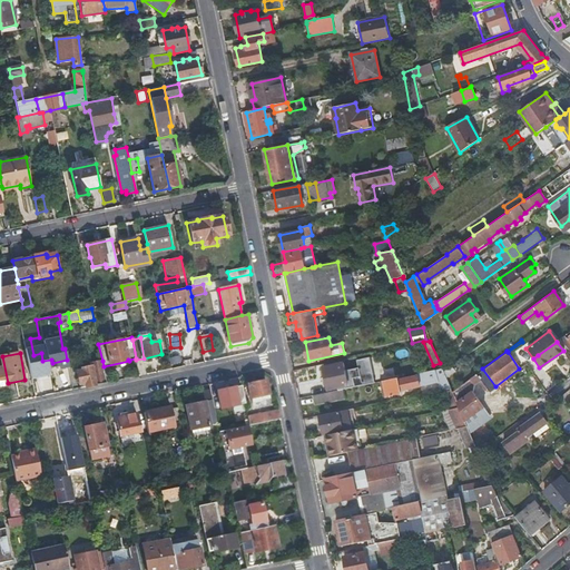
[(345,370),(344,363),(324,366),(328,389),(338,387),(338,389),(344,387),(355,385),(353,377),(361,376),(362,384),(375,381),(370,356),(357,360),(359,366),(345,370)]
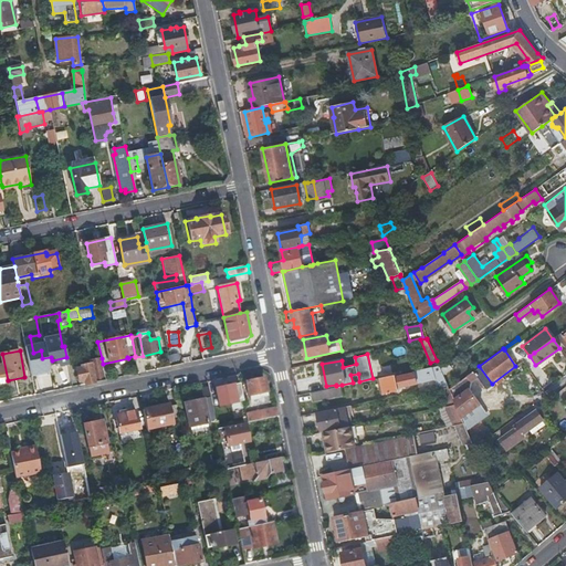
[(103,364),(102,358),(90,359),(91,364),(82,366),(82,364),(77,365),(77,368),(76,368),(79,381),(84,380),(85,385),(106,380),(103,364)]
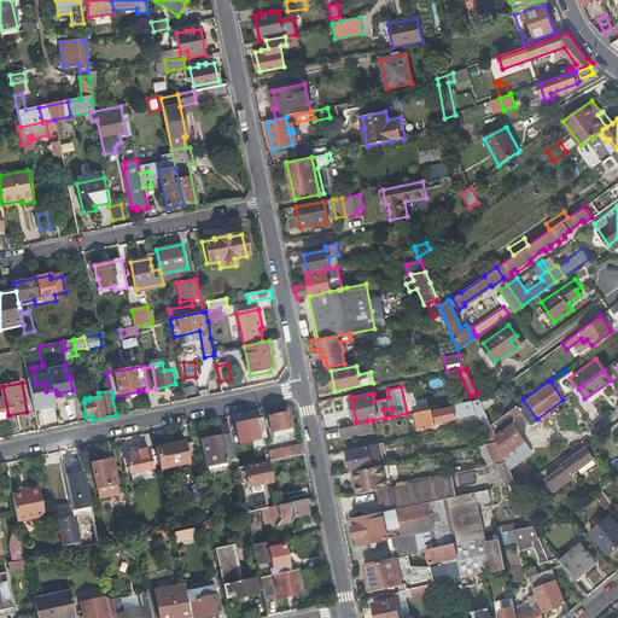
[(489,395),(481,401),(481,402),(484,406),(493,401),(489,395)]
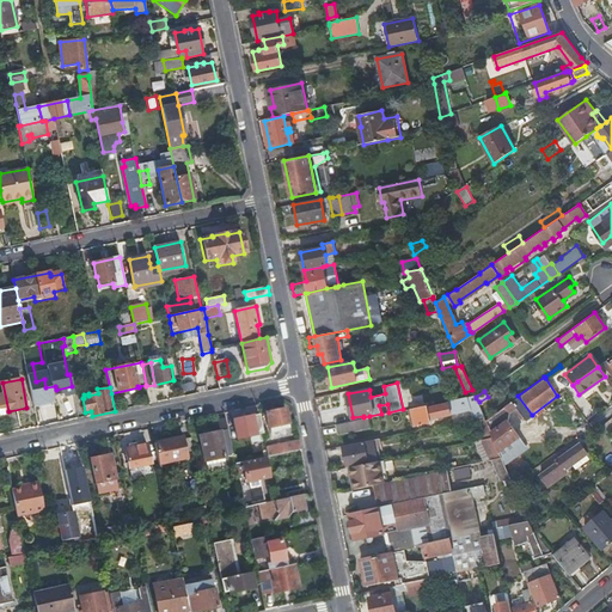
[(466,396),(472,418),(483,416),(476,398),(476,397),(475,395),(466,396)]
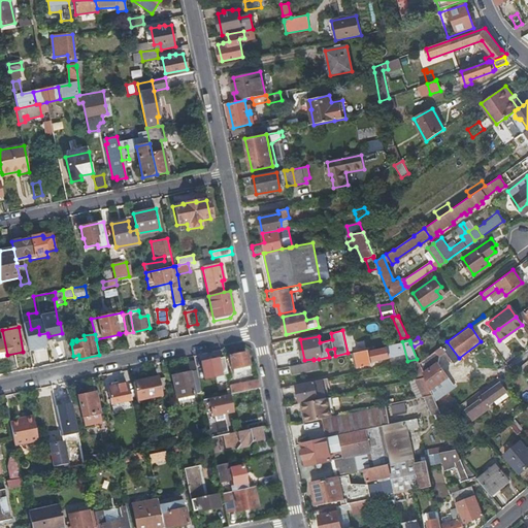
[(447,341),(419,361),(425,377),(433,395),(433,396),(439,392),(440,394),(448,389),(447,387),(452,383),(437,363),(439,356),(444,353),(452,363),(459,358),(447,341)]
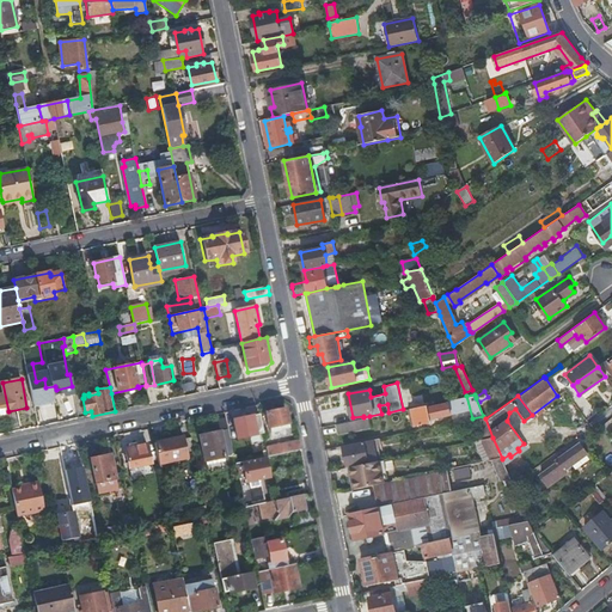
[(428,404),(411,408),(415,424),(430,421),(430,418),(450,415),(447,403),(428,407),(428,404)]
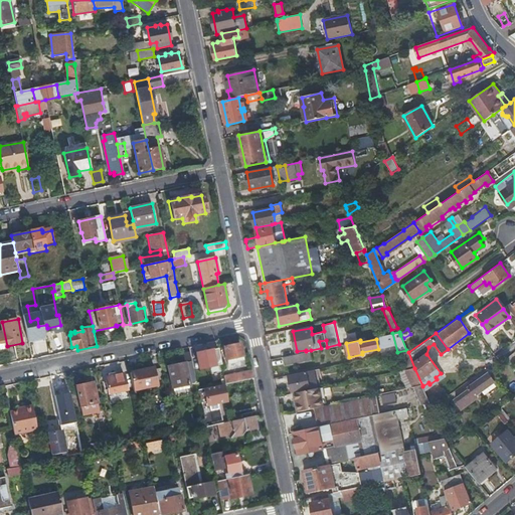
[(237,361),(244,359),(240,343),(225,346),(228,364),(237,362),(237,361)]
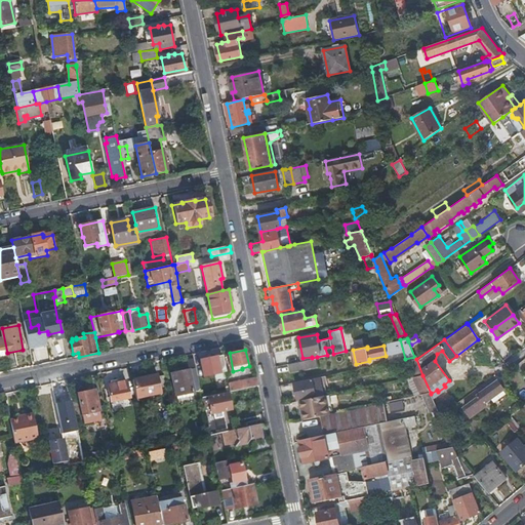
[(204,377),(219,374),(215,357),(199,360),(202,372),(203,372),(204,377)]
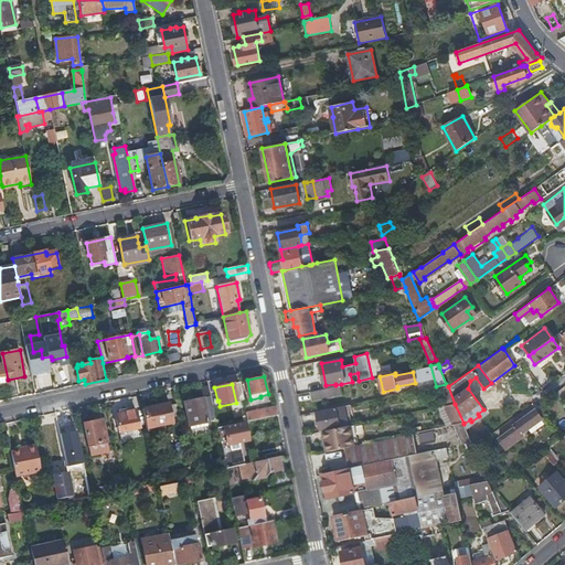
[(336,385),(311,391),(313,400),(342,393),(341,384),(336,385)]
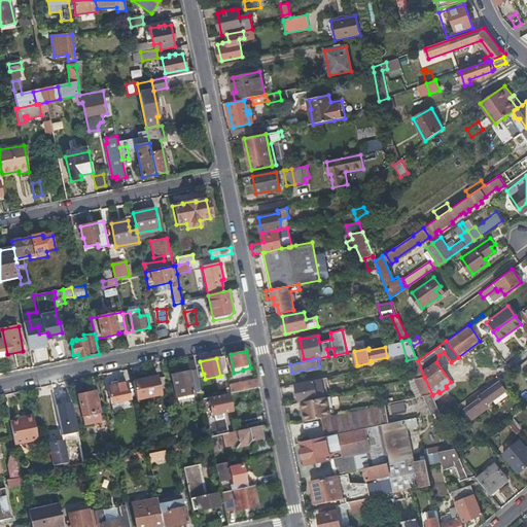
[(164,377),(165,378),(167,392),(173,420),(180,418),(176,397),(201,392),(196,370),(164,377)]
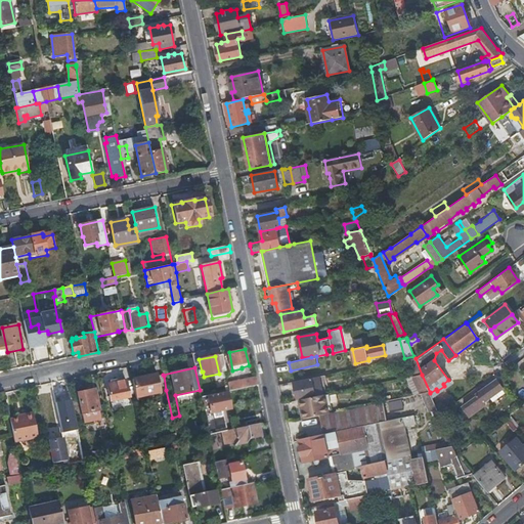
[(157,374),(131,380),(135,397),(161,392),(161,391),(166,390),(164,376),(158,377),(157,374)]
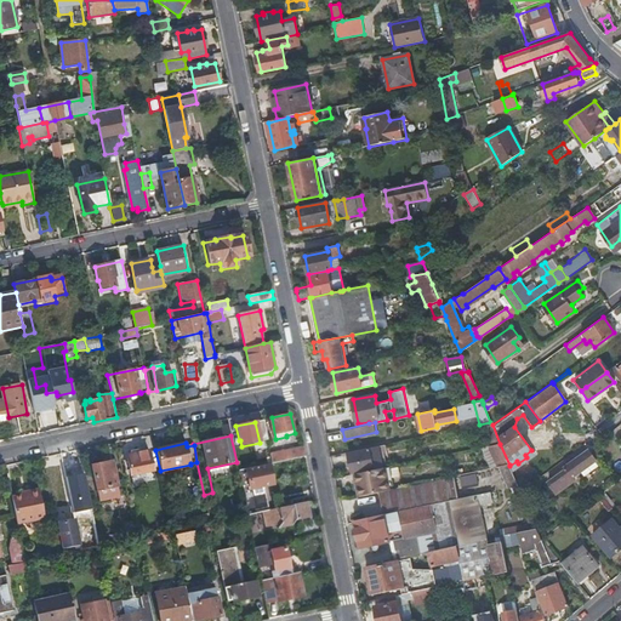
[(303,446),(269,454),(271,462),(306,455),(303,446)]
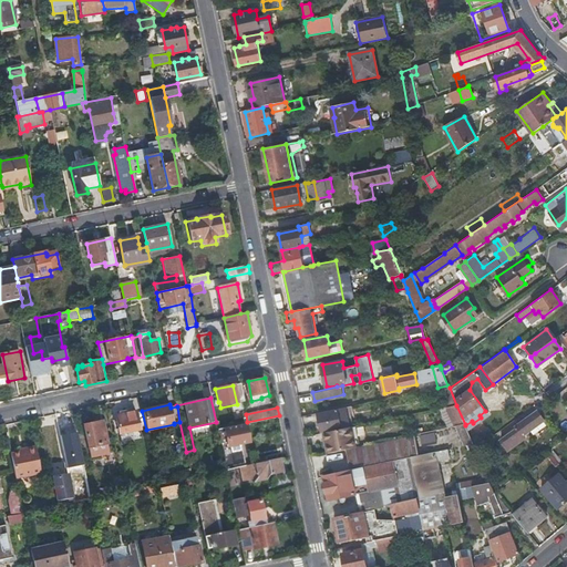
[(338,409),(318,412),(322,433),(326,432),(342,429),(339,418),(338,409)]
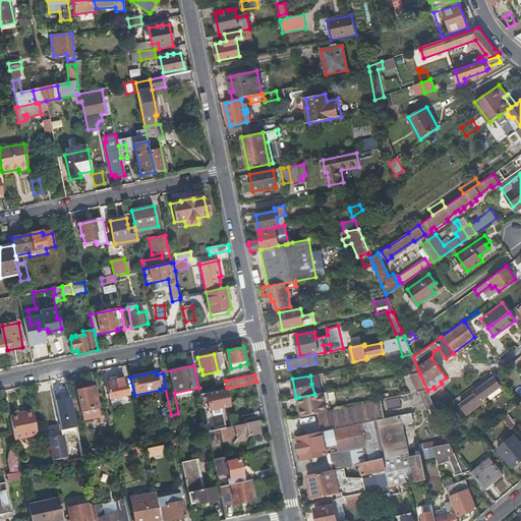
[(110,398),(129,394),(125,378),(106,382),(110,398)]
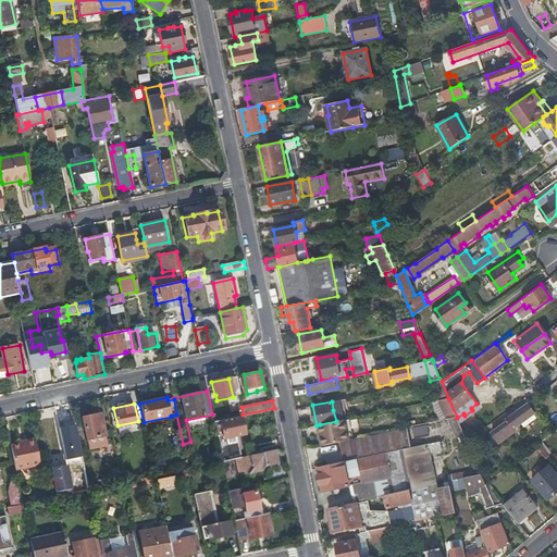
[(505,441),(516,432),(514,430),(534,415),(528,405),(507,420),(508,422),(497,431),(505,441)]
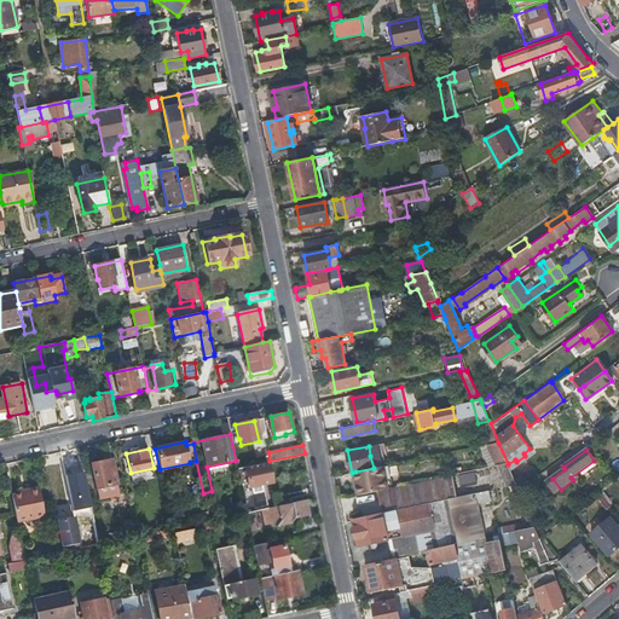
[(375,455),(370,456),(374,468),(381,467),(379,457),(375,458),(375,455)]
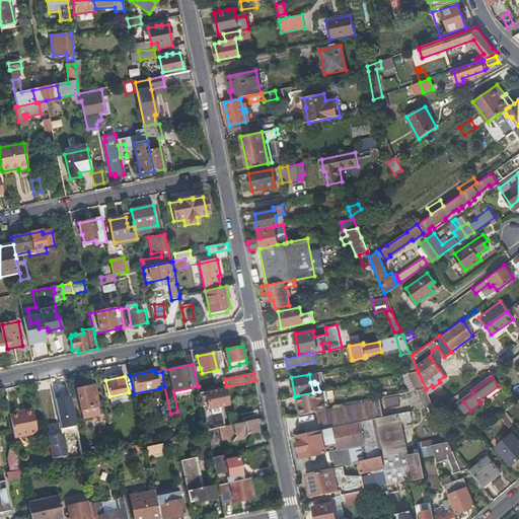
[(82,419),(99,415),(93,386),(76,389),(82,419)]
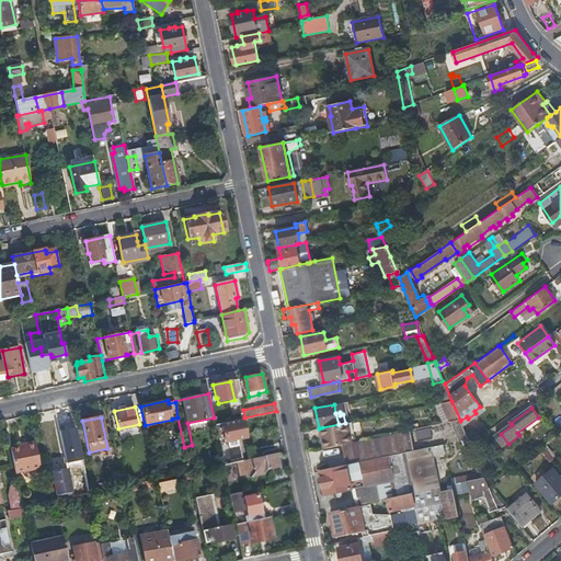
[(243,418),(215,424),(224,465),(237,462),(242,461),(241,455),(235,450),(230,451),(228,442),(248,437),(243,418)]
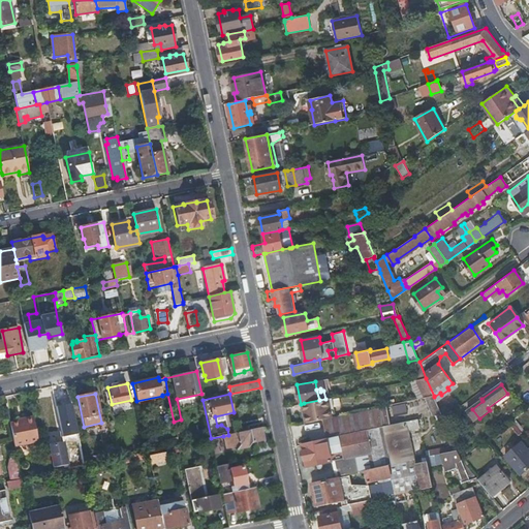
[(437,414),(441,413),(439,408),(436,401),(434,397),(434,396),(426,398),(433,415),(437,414)]
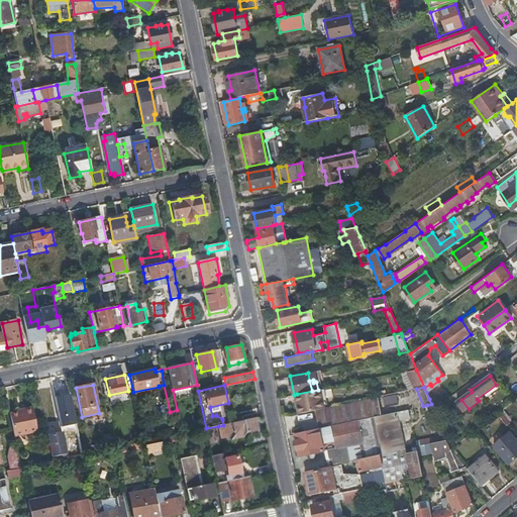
[(298,405),(300,413),(316,409),(325,408),(323,400),(321,389),(318,390),(312,391),(297,394),(298,405)]
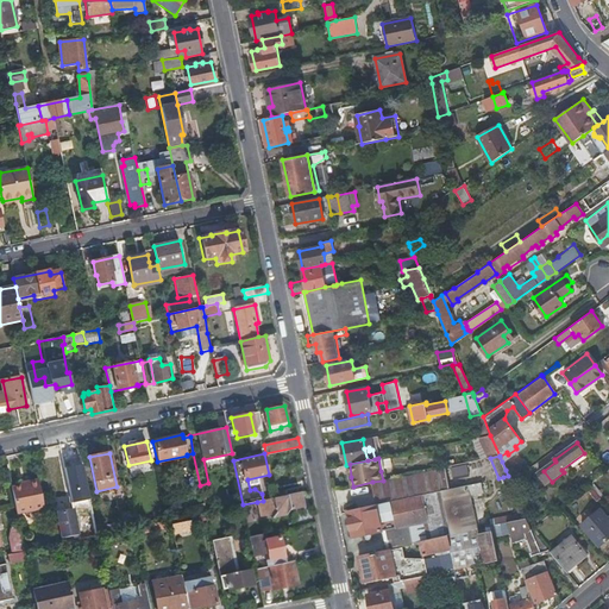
[(383,481),(372,482),(377,506),(349,512),(353,537),(381,531),(409,526),(413,544),(421,542),(425,554),(440,552),(441,557),(425,560),(405,558),(410,579),(426,576),(454,570),(476,566),(494,563),(500,562),(494,533),(494,532),(479,534),(478,531),(464,534),(453,488),(450,489),(445,466),(383,481)]
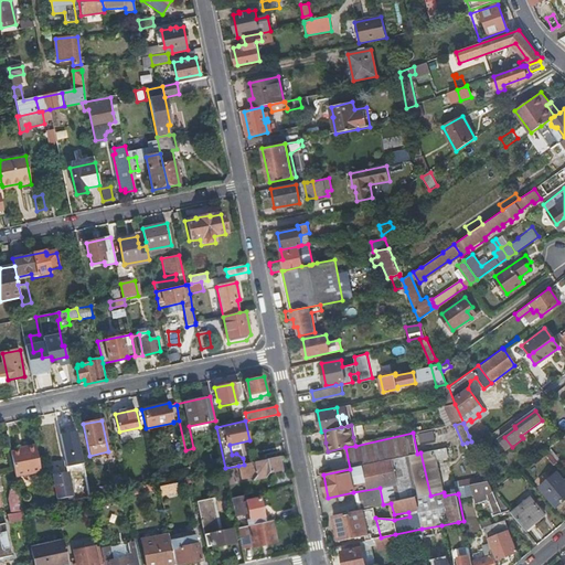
[(475,450),(478,456),(494,444),(489,437),(475,449),(475,450)]
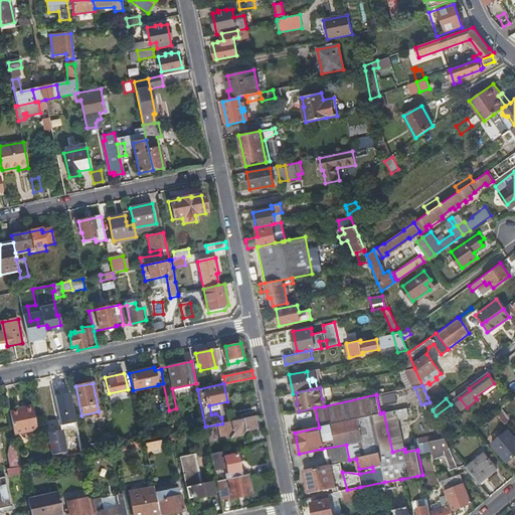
[(440,440),(446,439),(436,415),(433,410),(433,409),(430,402),(425,403),(438,435),(440,440)]
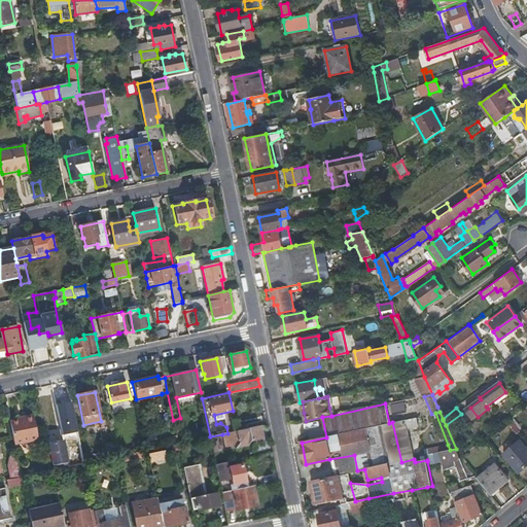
[(15,419),(8,420),(12,440),(13,445),(36,440),(30,414),(21,416),(22,417),(15,419)]
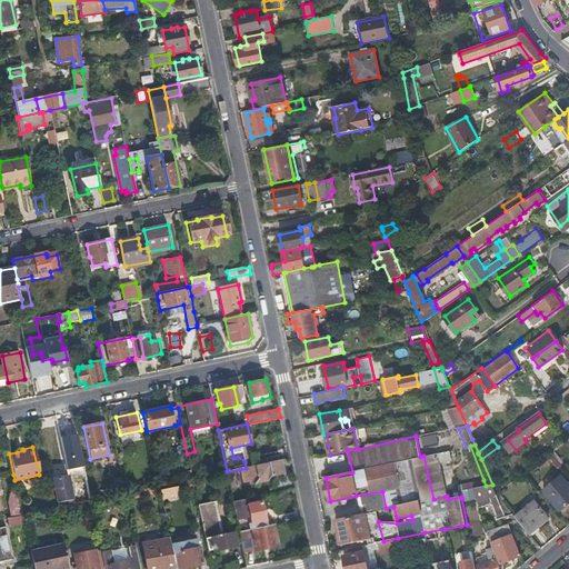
[(438,461),(451,459),(449,451),(437,453),(438,461)]
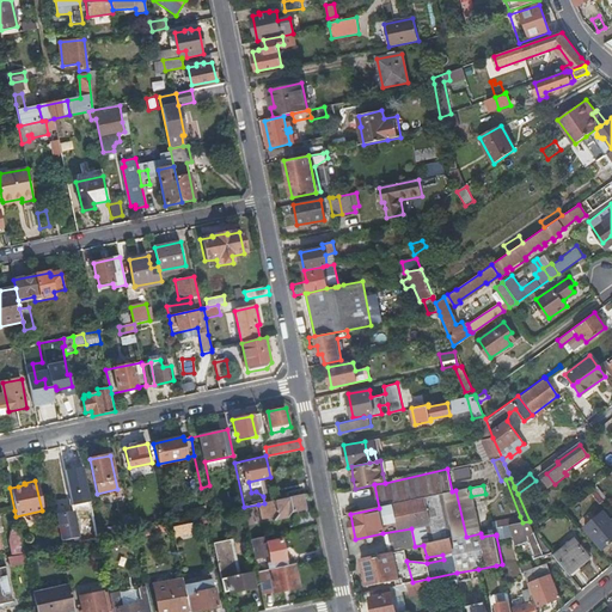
[(303,495),(264,503),(258,505),(262,519),(275,516),(275,519),(288,516),(292,513),(306,509),(303,495)]
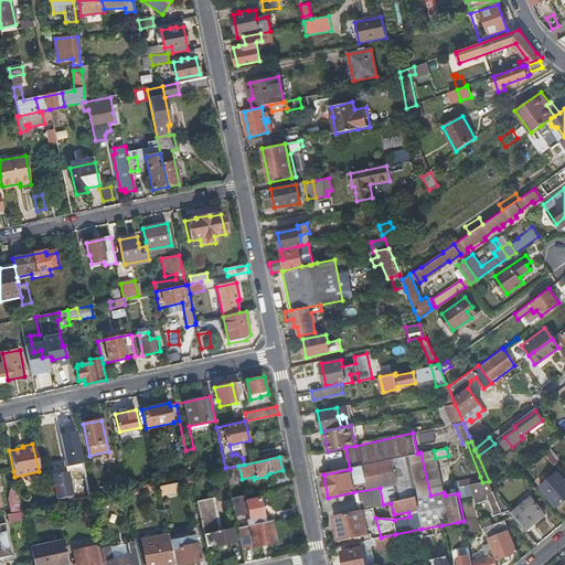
[(88,490),(83,466),(71,469),(76,492),(88,490)]
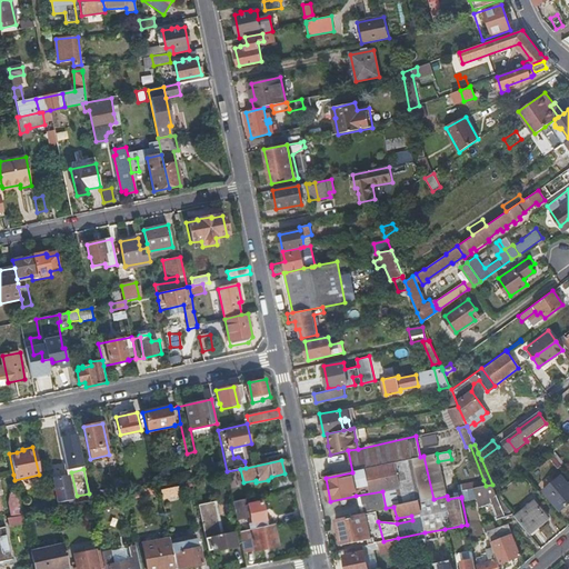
[(543,491),(560,511),(568,502),(568,485),(561,476),(543,491)]
